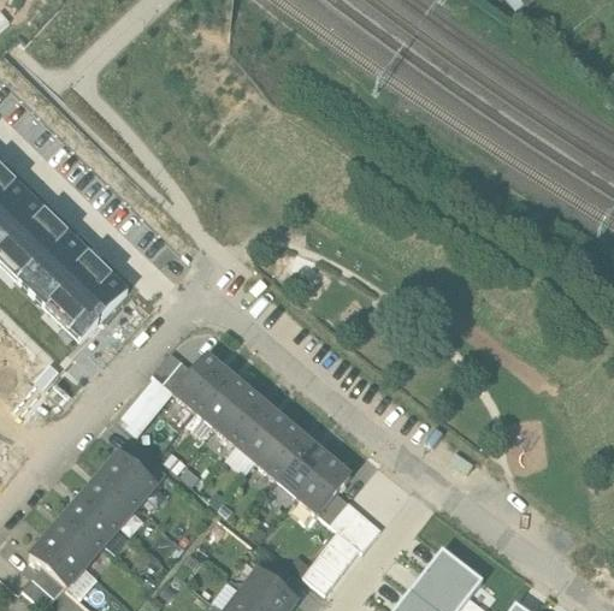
[(0,230),(31,199),(0,167),(0,230)]
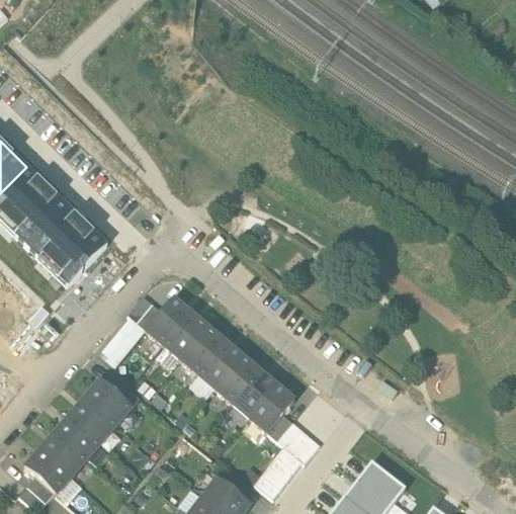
[(26,167),(0,193),(0,221),(68,286),(107,246),(75,213),(80,208),(68,195),(62,201),(26,167)]
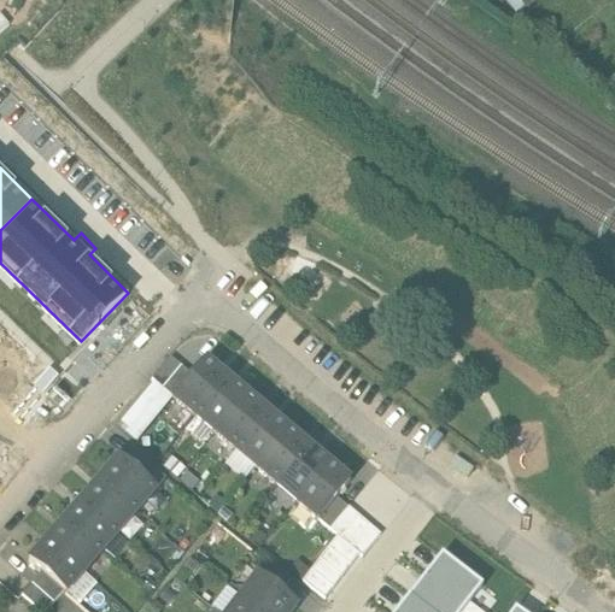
[(171,353),(153,375),(164,384),(182,363),(171,353)]
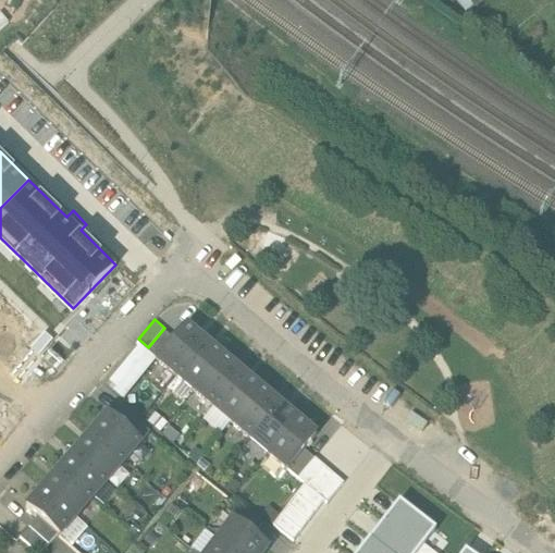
[(205,340),(185,323),(175,335),(158,356),(157,357),(176,373),(205,340)]
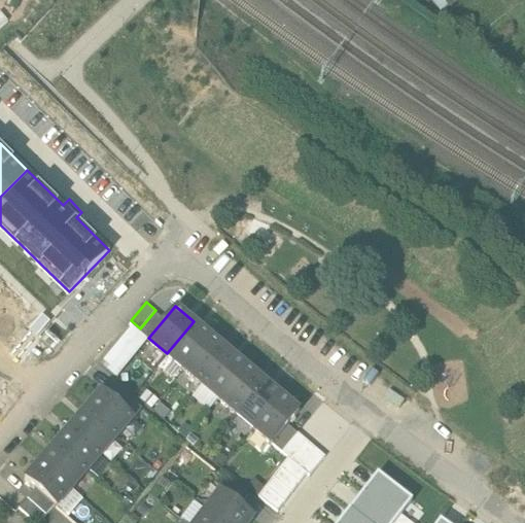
[(155,310),(140,328),(149,337),(166,317),(155,310)]
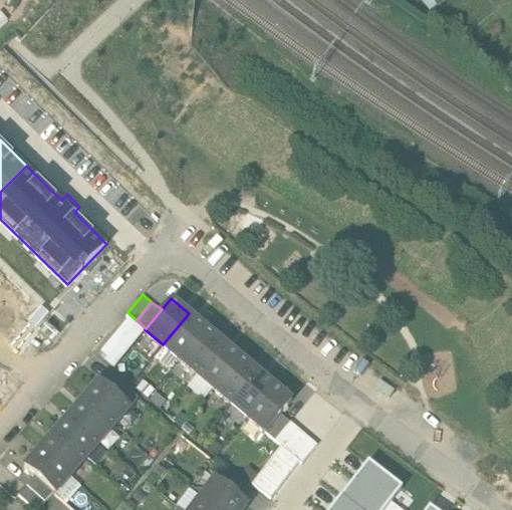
[(206,327),(189,313),(163,344),(180,358),(206,327)]
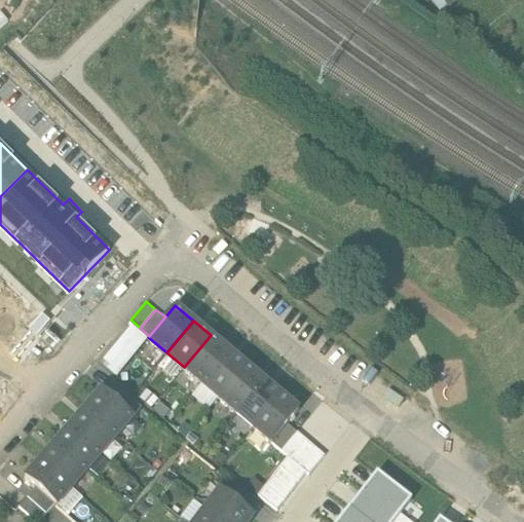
[(228,349),(211,335),(184,367),(201,381),(228,349)]
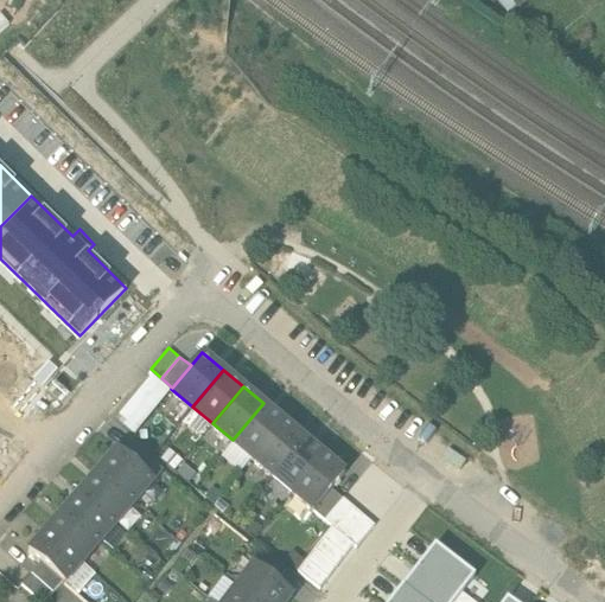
[(263,403),(233,440),(253,458),(284,421),(263,403)]
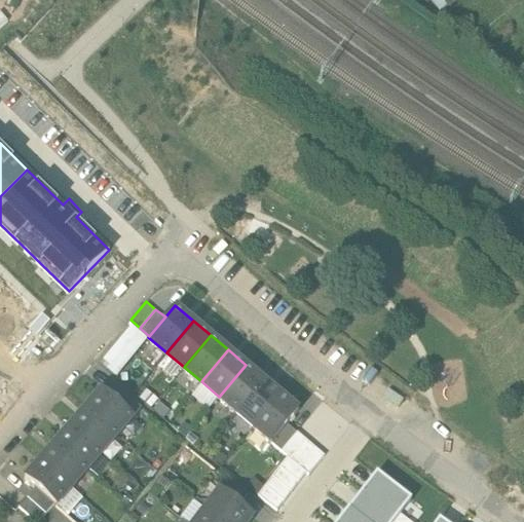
[(246,365),(219,397),(236,411),(263,379),(246,365)]
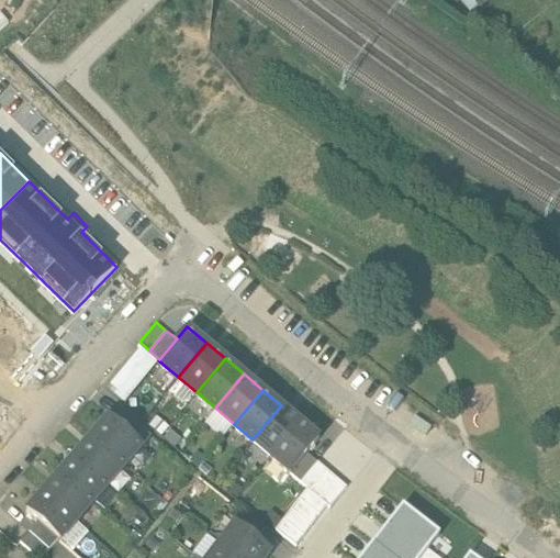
[(281,405),(253,439),(271,455),(300,421),(281,405)]
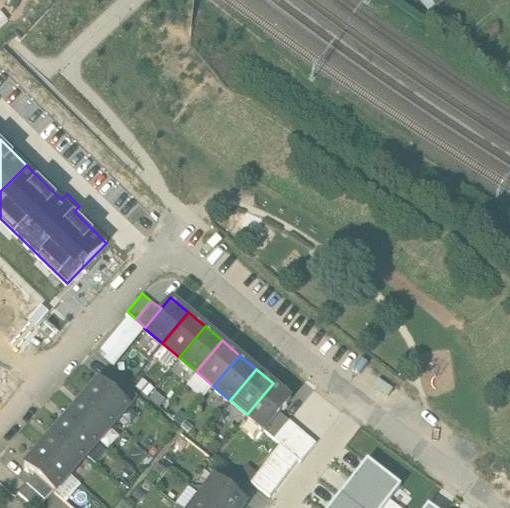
[(100,376),(85,393),(115,420),(130,402),(112,387),(100,376)]
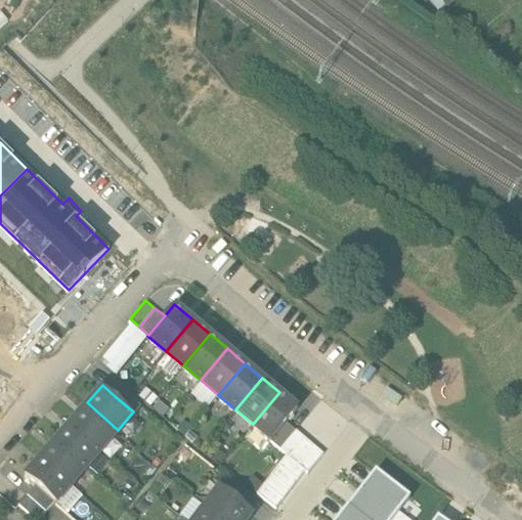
[(141,402),(123,387),(115,396),(133,412),(141,402)]
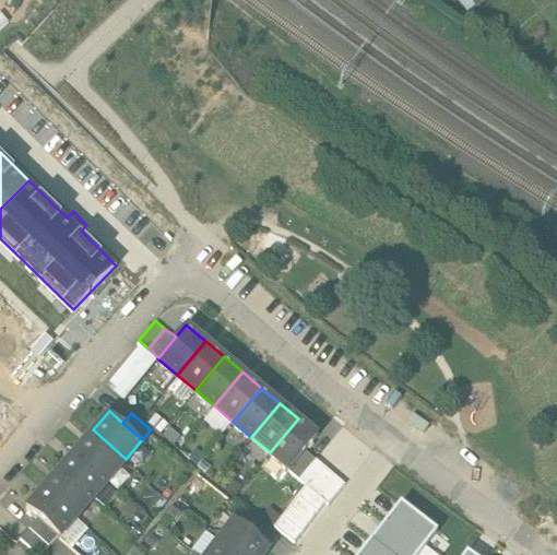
[(298,418),(270,452),(289,469),(307,448),(318,435),(298,418)]
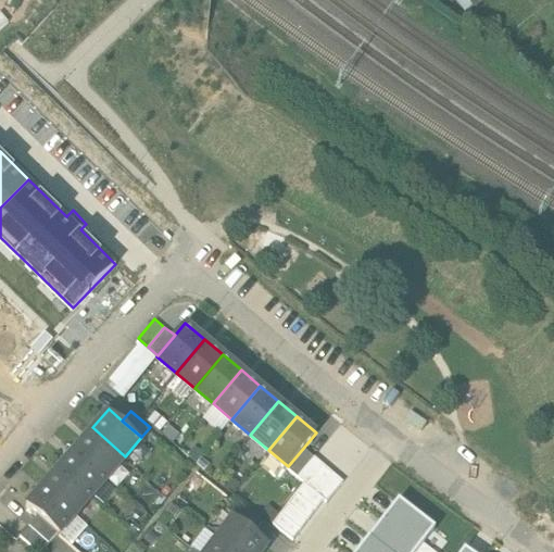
[(125,456),(92,427),(76,446),(109,474),(125,456)]
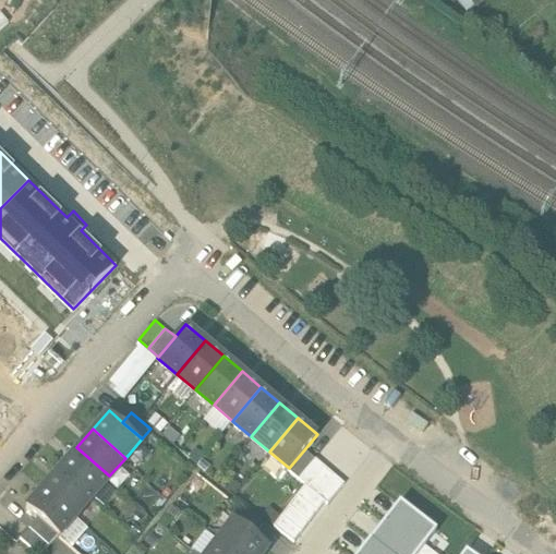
[(109,476),(76,447),(60,465),(93,494),(109,476)]
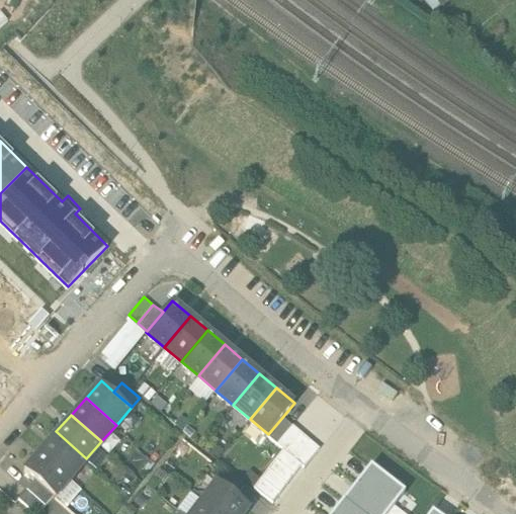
[(284,415),(268,434),(278,441),(292,423),(284,415)]
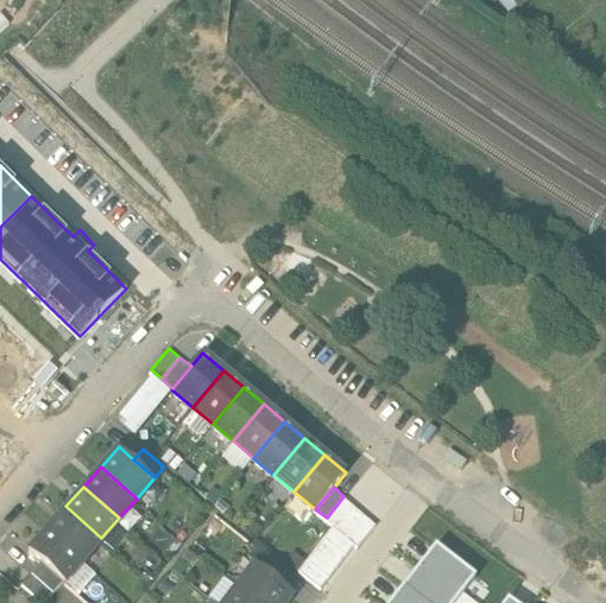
[(343,496),(327,518),(334,525),(298,567),(321,585),(355,543),(359,545),(377,524),(343,496)]
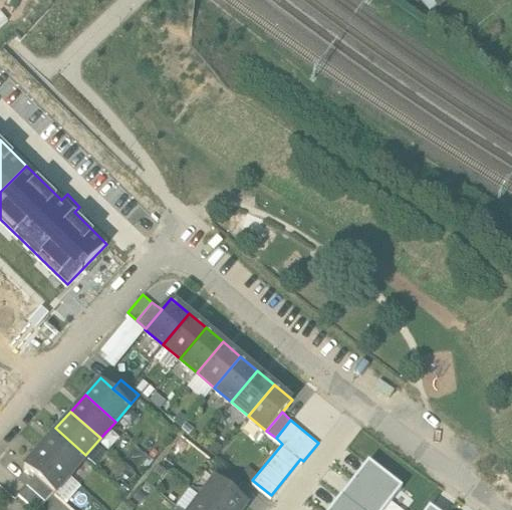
[(85,455),(55,428),(41,445),(71,472),(85,455)]
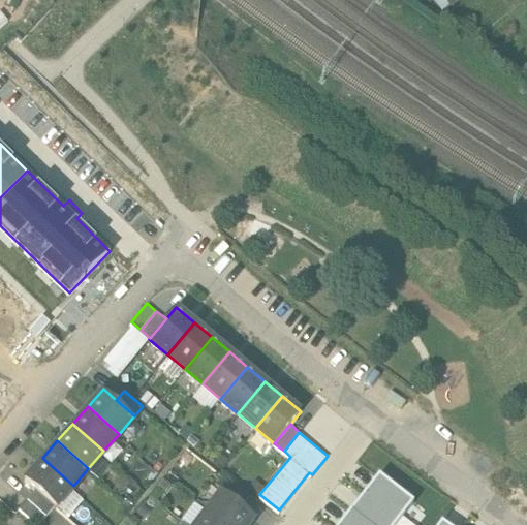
[(73,486),(42,458),(26,475),(37,485),(56,501),(57,503),(73,486)]
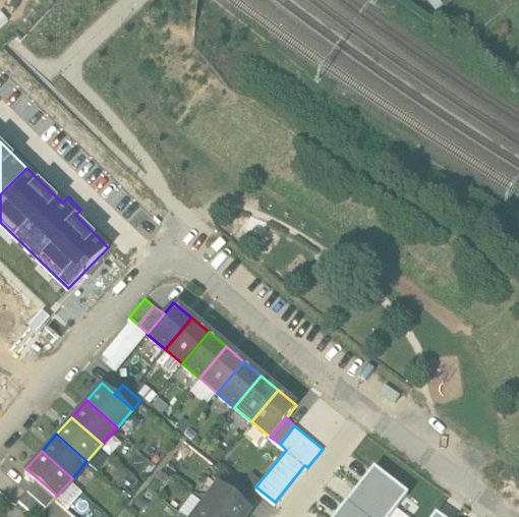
[(387,516),(406,494),(373,467),(365,476),(355,490),(335,516),(334,516),(387,516)]
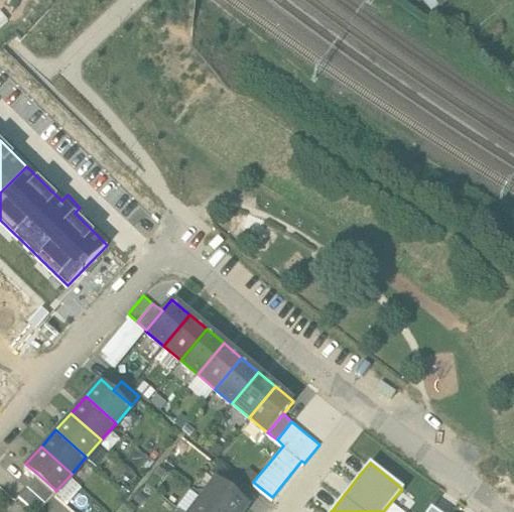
[(244,482),(225,468),(217,477),(236,492),(244,482)]
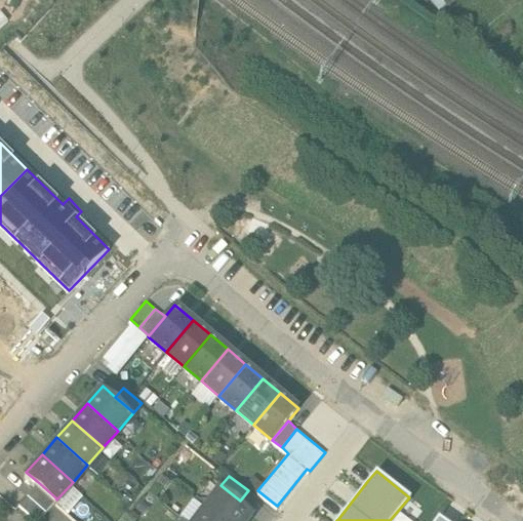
[(55,497),(37,481),(29,490),(47,507),(55,497)]
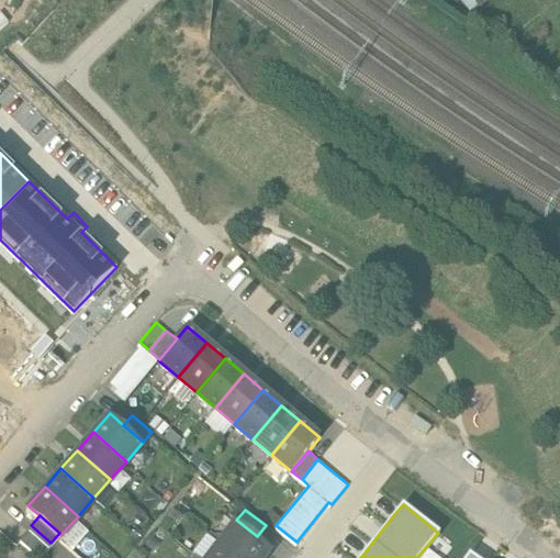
[(257,536),(236,520),(221,539),(244,557),(262,557),(271,547),(257,536)]
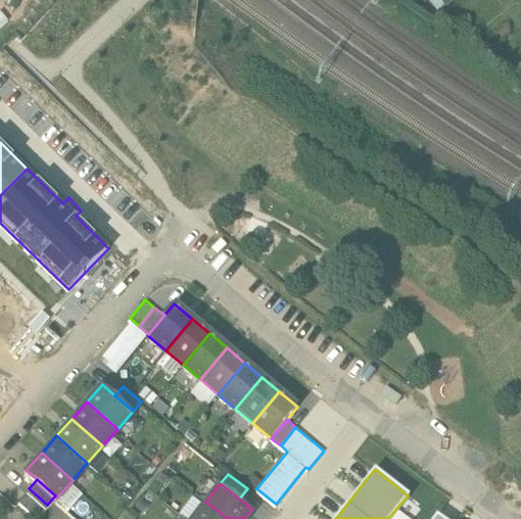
[(29,488),(20,498),(39,514),(47,505),(29,488)]
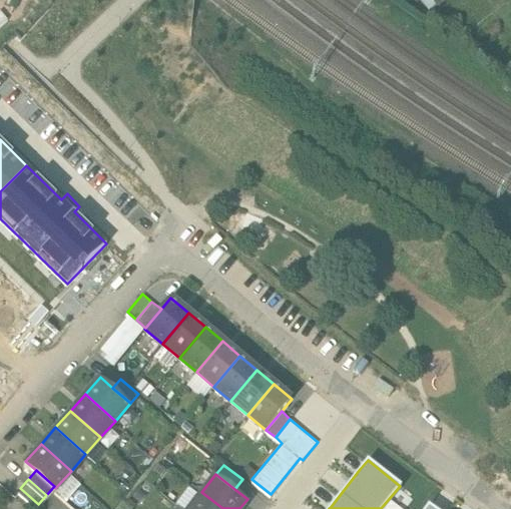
[(222,508),(201,492),(188,508),(222,508)]
